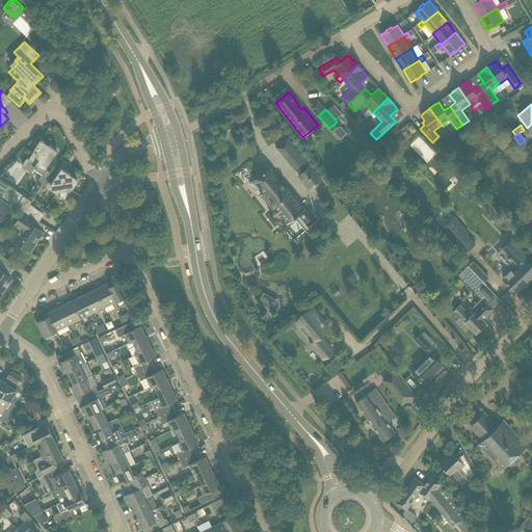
[(299,153),(287,137),(275,147),(288,162),(299,153)]
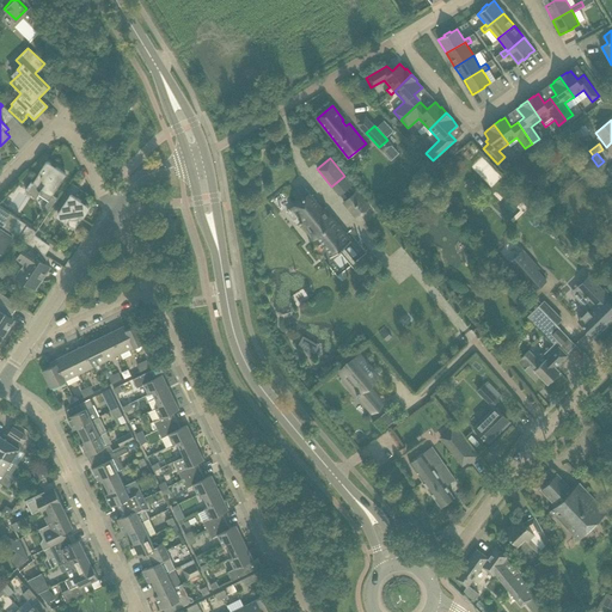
[(422,160),(416,165),(422,170),(427,165),(422,160)]
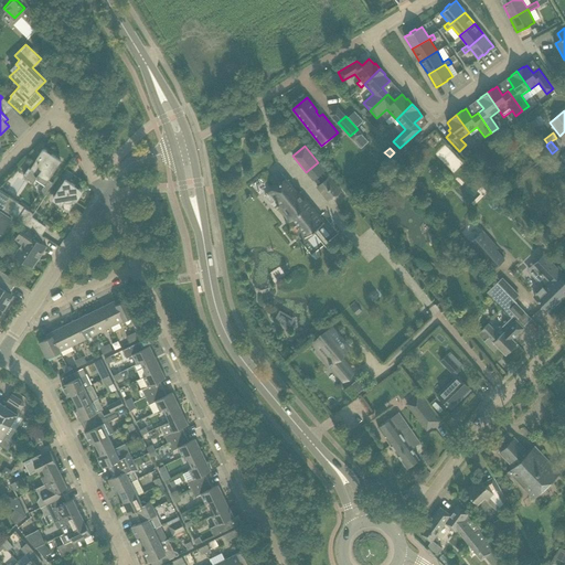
[(45,184),(40,192),(46,195),(53,184),(48,181),(50,178),(56,169),(55,168),(61,161),(55,157),(45,150),(45,149),(44,149),(43,149),(43,150),(42,150),(41,151),(41,152),(30,169),(29,168),(23,176),(34,183),(38,179),(45,184)]
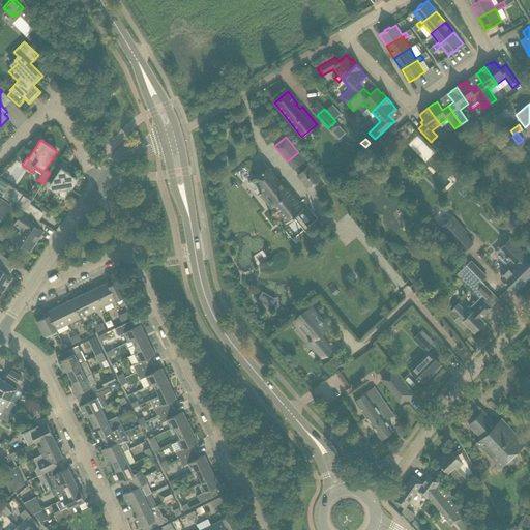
[(437,140),(433,143),(436,148),(441,145),(437,140)]
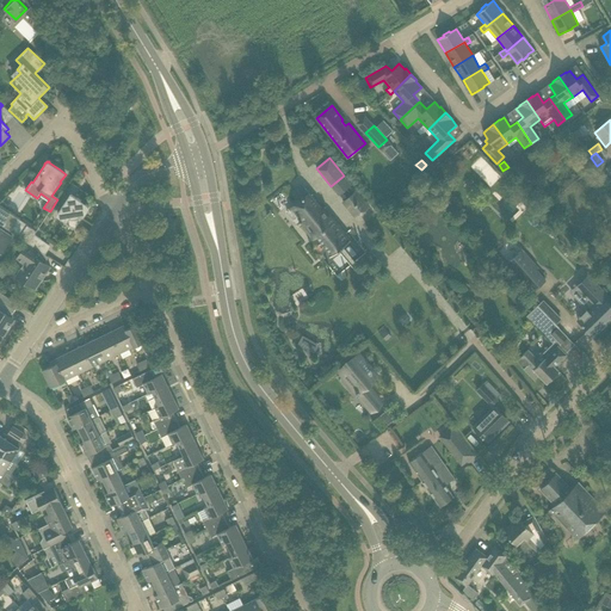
[(350,240),(329,215),(327,216),(303,186),(294,193),(300,201),(292,207),(302,218),(298,221),(313,239),(316,236),(332,255),(338,250),(337,247),(340,245),(341,247),(350,240)]
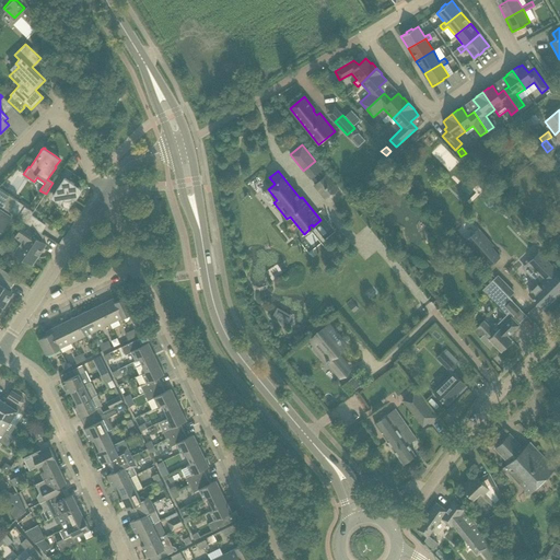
[(321,193),(333,183),(326,175),(323,178),(322,177),(317,181),(318,182),(314,185),(321,193)]
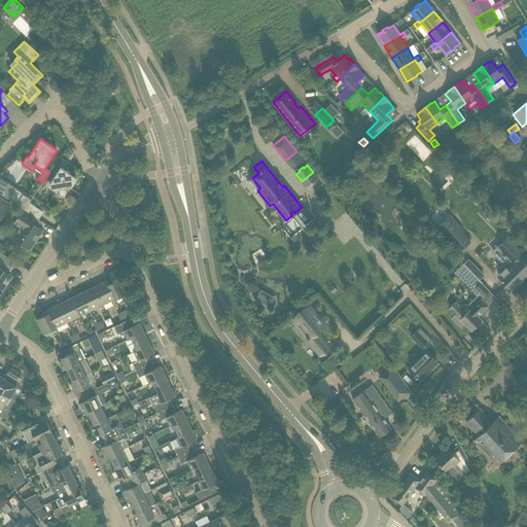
[(59,195),(60,196),(60,195),(61,196),(61,195),(65,197),(75,182),(75,181),(76,181),(76,180),(77,180),(77,179),(76,178),(76,177),(66,171),(61,168),(57,175),(56,174),(50,183),(48,186),(60,194),(59,195)]
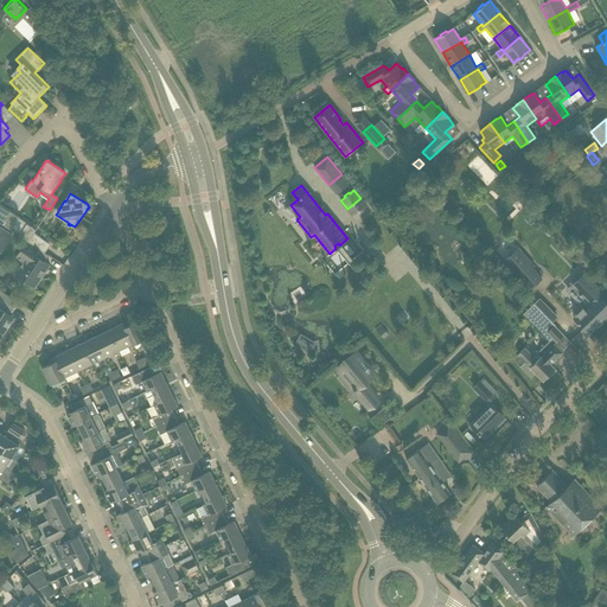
[(1,224),(29,242),(34,234),(36,230),(31,227),(32,227),(10,211),(1,224)]
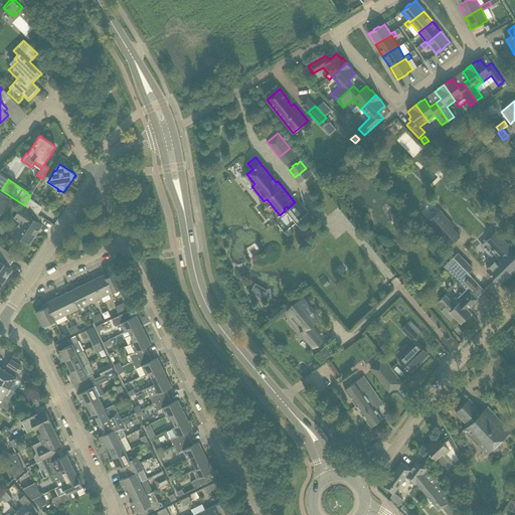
[(0,211),(1,212),(10,200),(0,192),(0,211)]
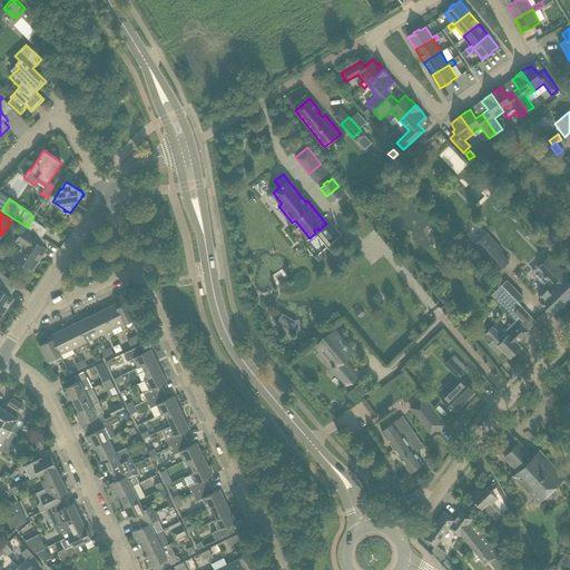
[(32,219),(27,227),(42,237),(47,229),(32,219)]
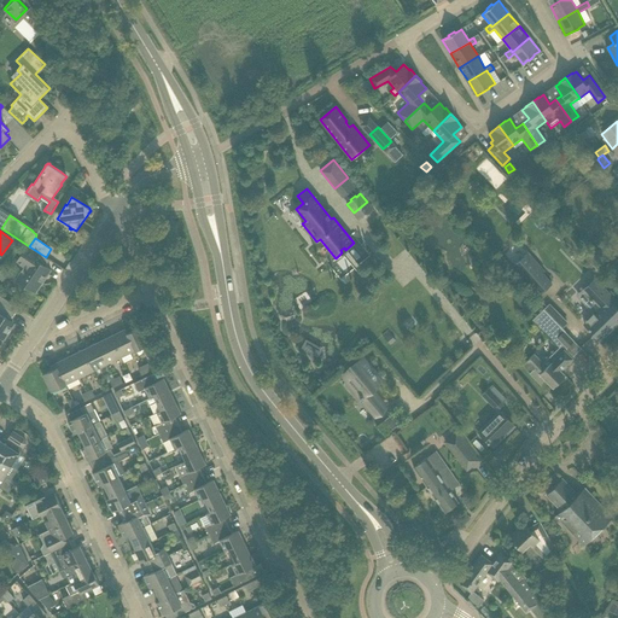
[(24,267),(16,279),(25,286),(36,292),(51,270),(34,258),(38,252),(28,245),(23,251),(22,251),(16,261),(24,267)]
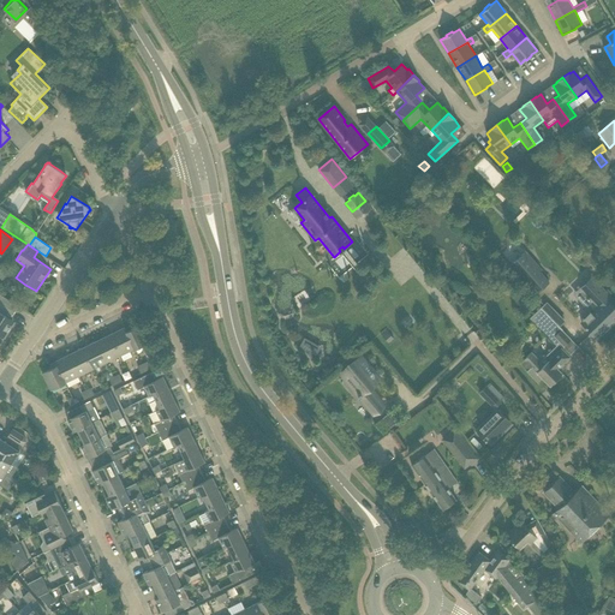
[(524,254),(513,263),(538,292),(549,282),(547,280),(549,278),(542,269),(538,270),(537,269),(539,267),(526,251),(524,254)]
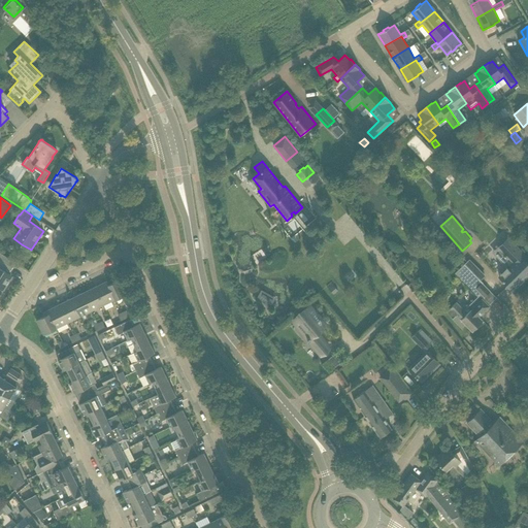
[(509,238),(499,249),(504,254),(503,255),(505,257),(506,256),(514,263),(499,276),(513,290),(526,275),(527,273),(527,261),(527,260),(527,257),(524,253),(527,251),(522,245),(519,248),(516,244),(518,242),(512,236),(509,238)]
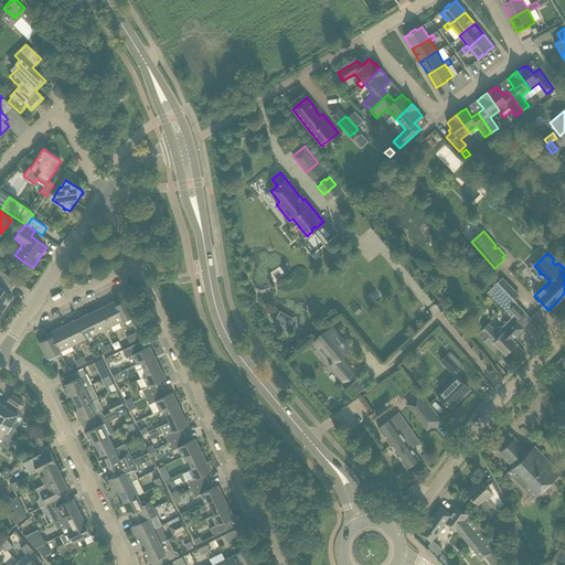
[(12,286),(0,277),(0,313),(2,310),(4,311),(14,296),(9,292),(12,286)]
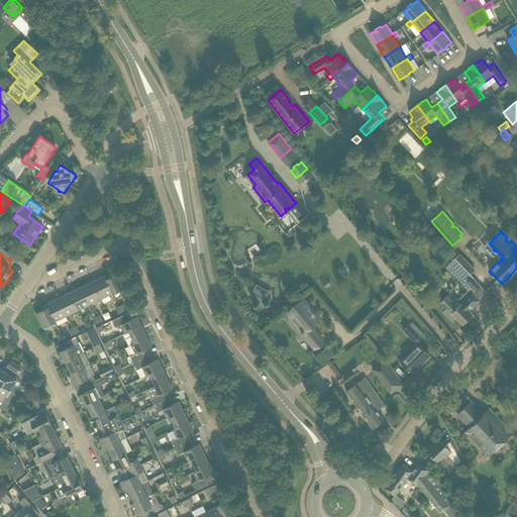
[(456,256),(454,259),(458,264),(459,265),(460,265),(462,263),(456,256)]
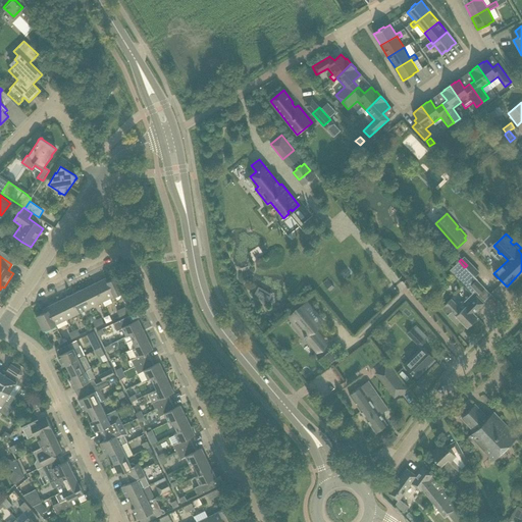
[(467,278),(465,280),(478,295),(484,289),(465,267),(464,267),(463,266),(459,270),(467,278)]
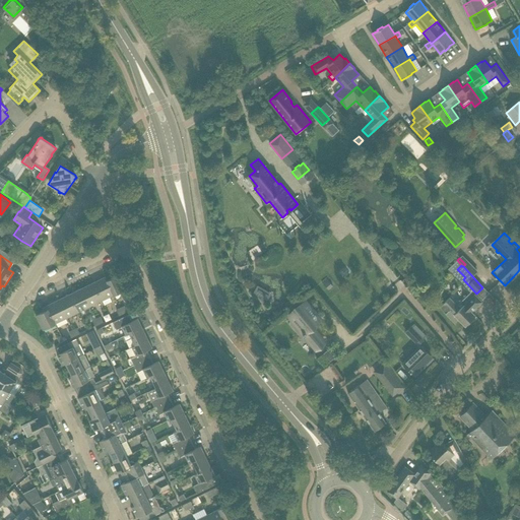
[(107,280),(115,295),(126,289),(126,287),(125,287),(120,276),(119,274),(118,274),(118,275),(112,278),(107,280)]
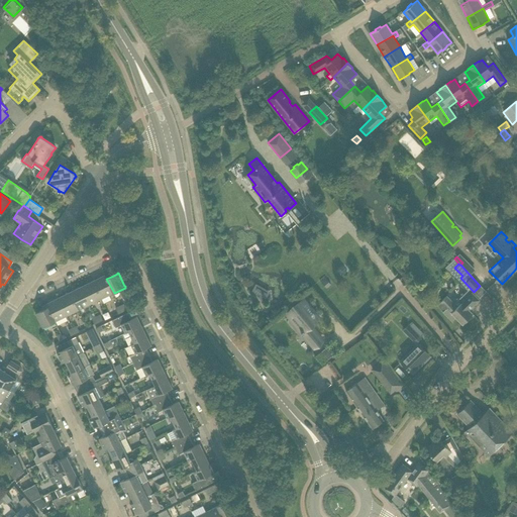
[(105,276),(93,281),(102,299),(113,293),(113,294),(114,293),(105,276)]
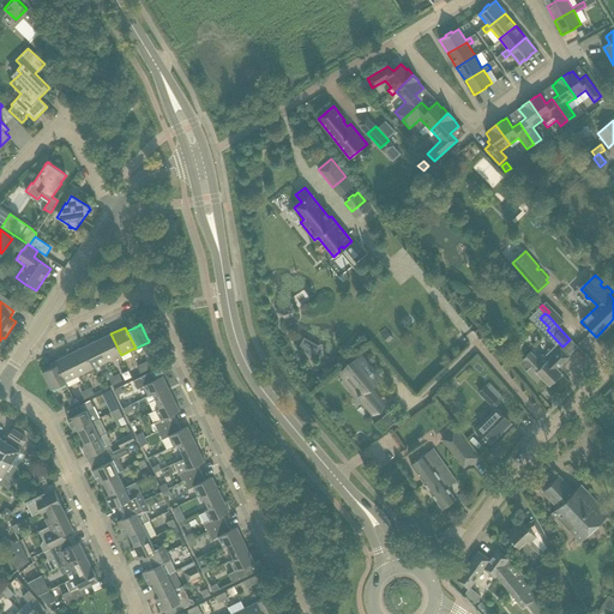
[(110,333),(97,341),(107,361),(121,355),(110,333)]
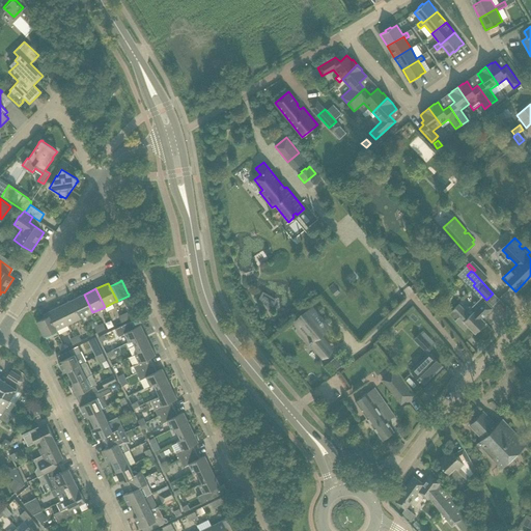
[(272,305),(275,298),(260,291),(257,298),(272,305)]
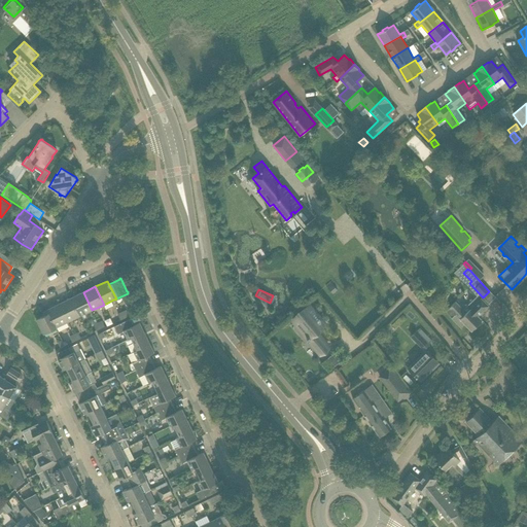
[(83,292),(71,299),(80,316),(92,310),(83,292)]
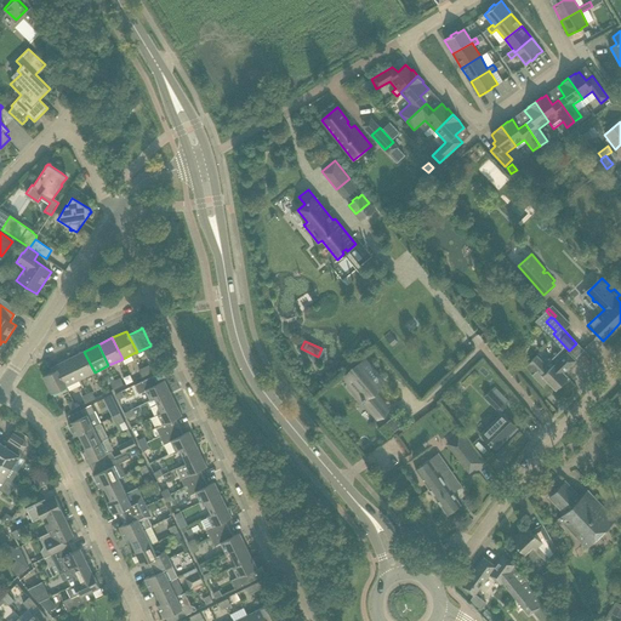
[(84,352),(69,358),(80,380),(95,372),(84,352)]
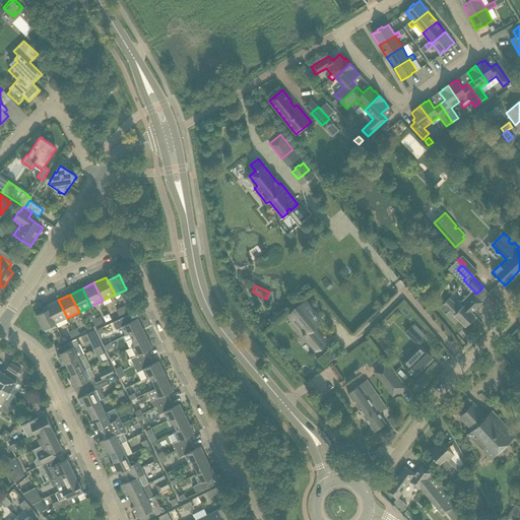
[(475,316),(471,312),(481,302),(474,295),(464,305),(460,309),(449,298),(439,307),(456,324),(459,320),(465,326),(475,316)]
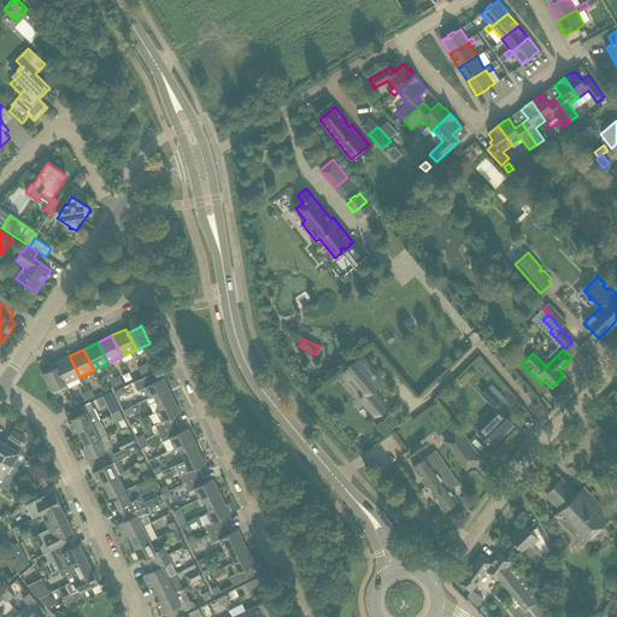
[(58,366),(65,383),(80,377),(69,356),(54,363),(57,368),(58,366)]
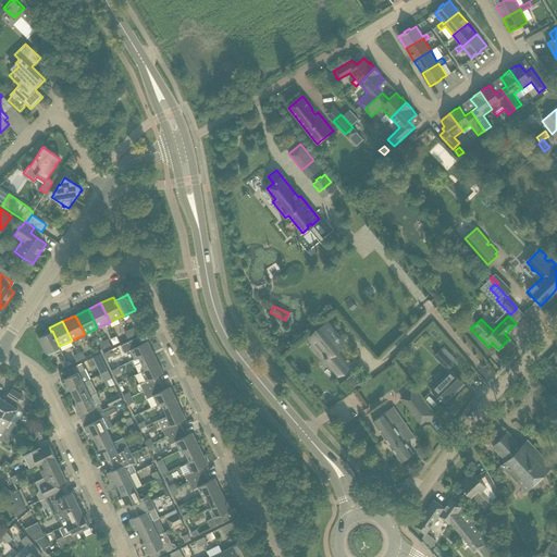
[(311,338),(322,351),(320,354),(338,375),(348,368),(333,350),(343,342),(327,324),(311,338)]
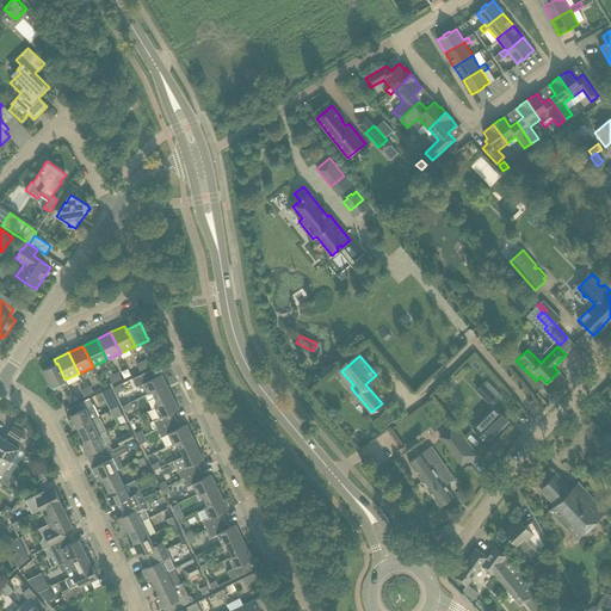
[(56,364),(54,359),(49,362),(51,366),(43,370),(42,370),(43,372),(50,386),(50,388),(51,388),(66,381),(65,380),(57,363),(56,364)]
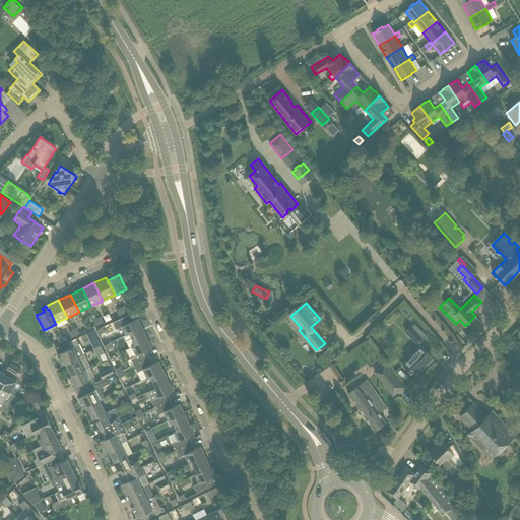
[(126,335),(129,333),(142,327),(141,326),(137,318),(132,321),(129,314),(120,319),(113,322),(116,329),(122,327),(125,333),(126,335)]
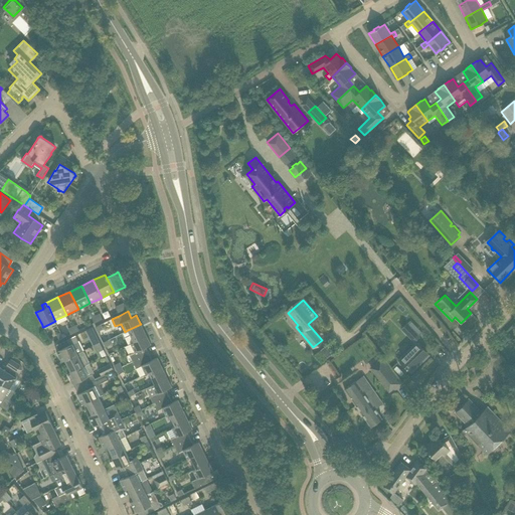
[(128,330),(134,342),(146,336),(141,324),(128,330)]
